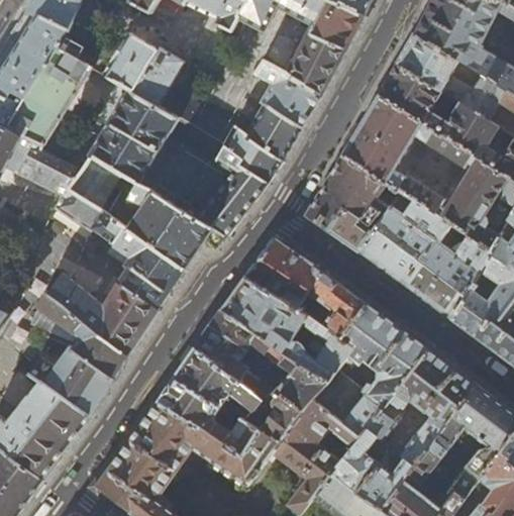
[(0,96),(6,99),(18,106),(53,46),(63,30),(65,30),(75,9),(79,0),(131,0),(130,1),(150,11),(153,6),(157,0),(28,0),(27,3),(24,9),(15,24),(6,37),(0,47),(0,96)]
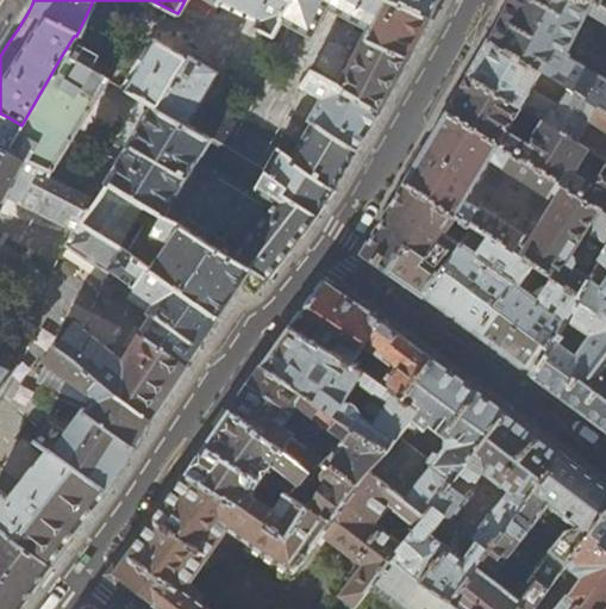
[(185,0),(181,7),(188,10),(193,0),(208,0),(216,4),(217,0),(185,0)]
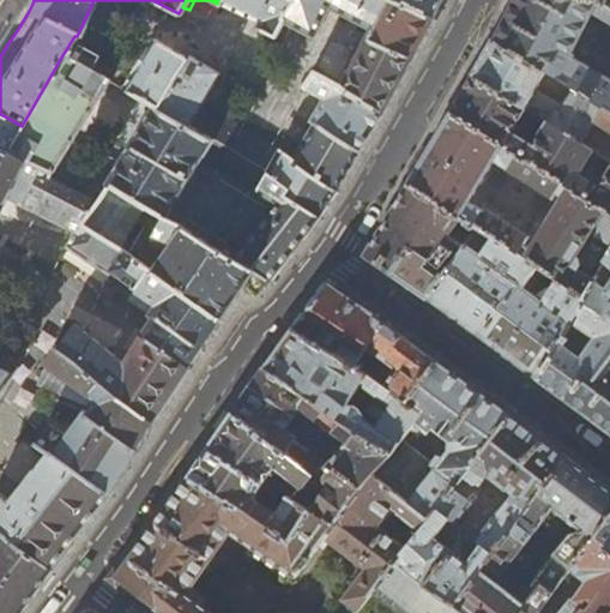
[(218,0),(217,4),(257,22),(254,26),(273,37),(282,20),(291,0),(218,0)]
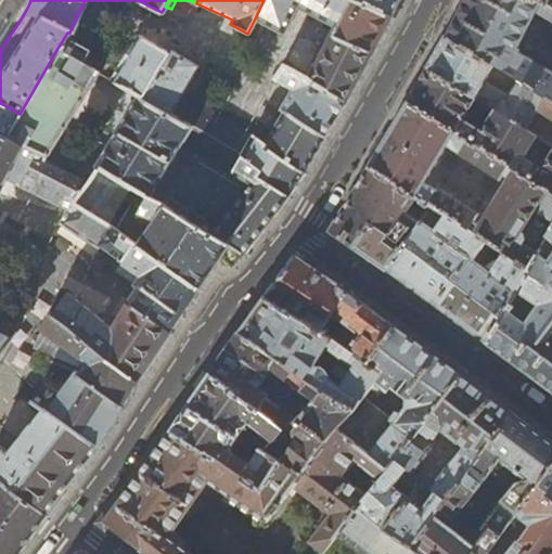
[(264,0),(255,18),(265,24),(265,25),(281,34),(295,7),(333,26),(306,76),(344,101),(357,78),(389,22),(398,4),(400,0),(264,0)]
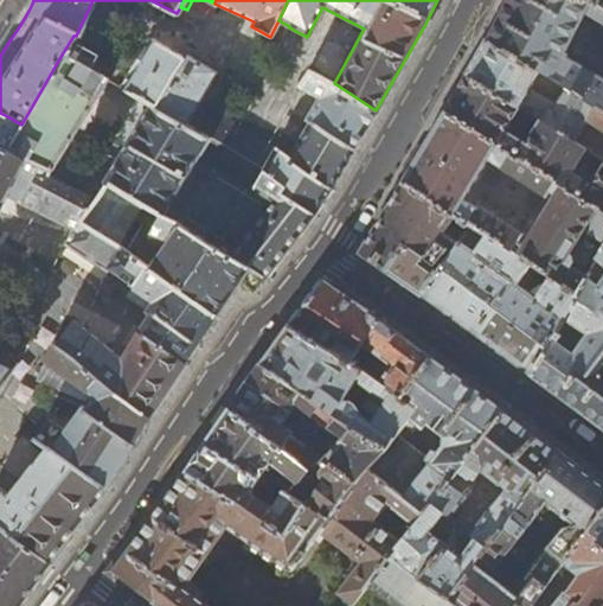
[(499,11),(483,39),(566,88),(602,112),(602,82),(564,57),(566,53),(562,50),(581,12),(602,24),(602,10),(592,5),(585,0),(504,0),(502,2),(499,11)]
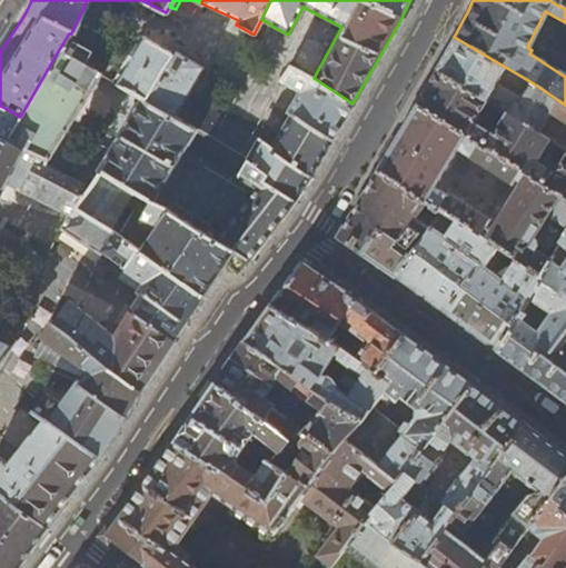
[(549,0),(556,5),(565,9),(565,0),(549,0)]
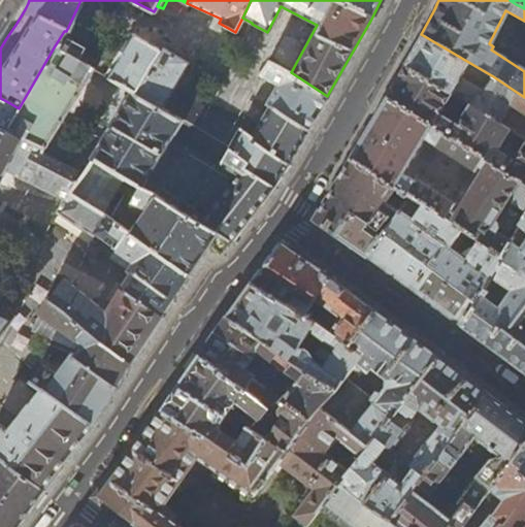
[(413,51),(403,65),(449,94),(469,106),(497,124),(510,103),(524,112),(524,97),(493,76),(421,34),(413,51)]
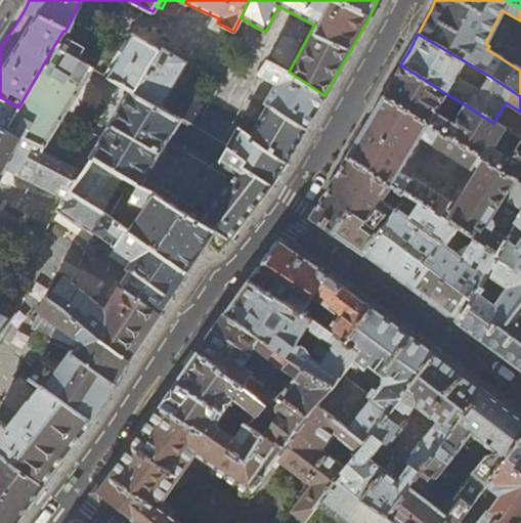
[(104,77),(128,91),(198,130),(206,112),(170,89),(184,64),(171,56),(175,49),(156,38),(150,47),(128,35),(104,77)]
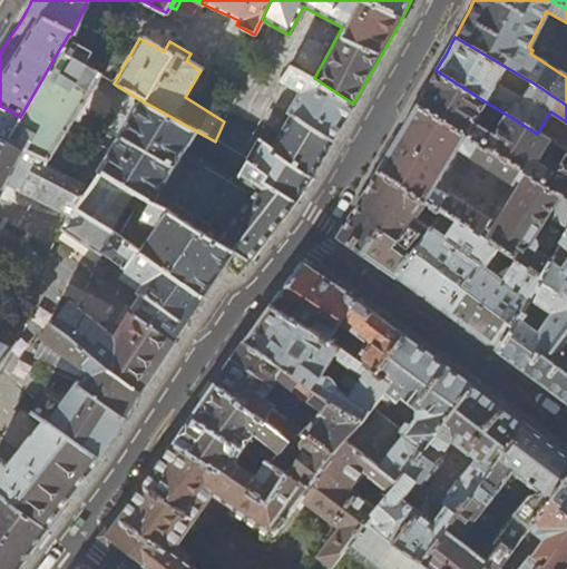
[(98,75),(58,51),(20,117),(6,141),(18,149),(46,162),(98,75)]
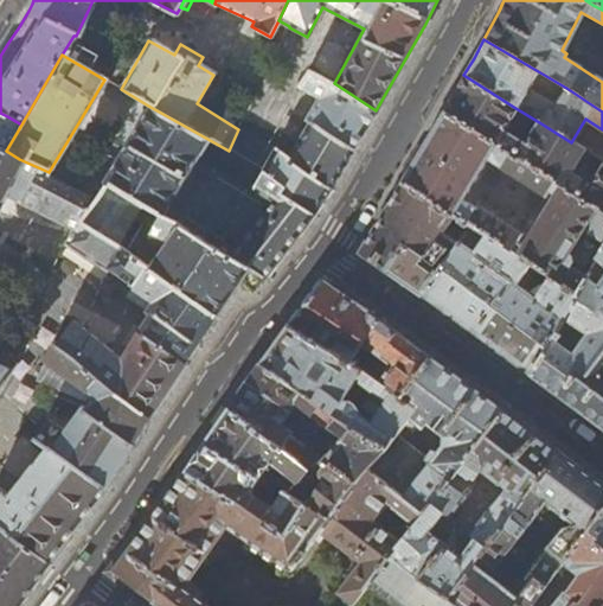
[(366,128),(376,110),(334,83),(307,75),(303,85),(319,94),(312,109),(305,120),(309,122),(353,148),(361,135),(366,128)]
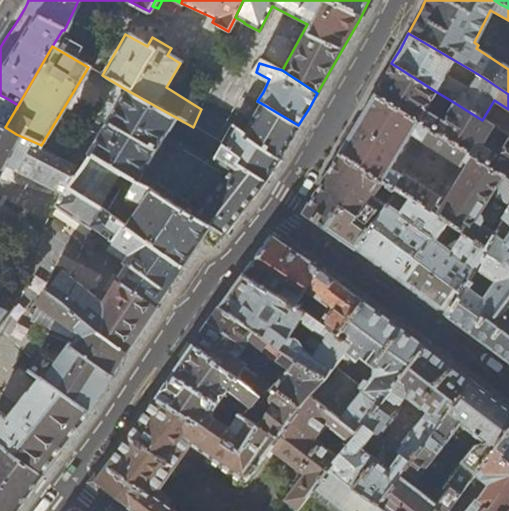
[(381,80),(373,94),(508,179),(508,136),(497,155),(479,144),(491,126),(482,120),(455,103),(442,120),(424,110),(435,91),(391,63),(381,80)]
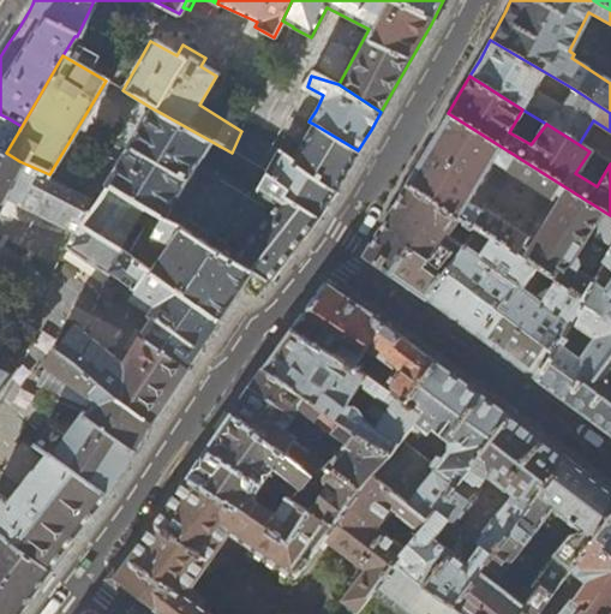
[(300,237),(315,216),(334,190),(345,173),(358,150),(313,124),(291,162),(264,145),(241,131),(232,153),(150,107),(123,161),(101,195),(100,196),(81,225),(117,251),(141,207),(159,218),(147,243),(162,254),(149,273),(220,321),(234,298),(241,286),(255,296),(256,293),(263,285),(289,252),(300,237)]
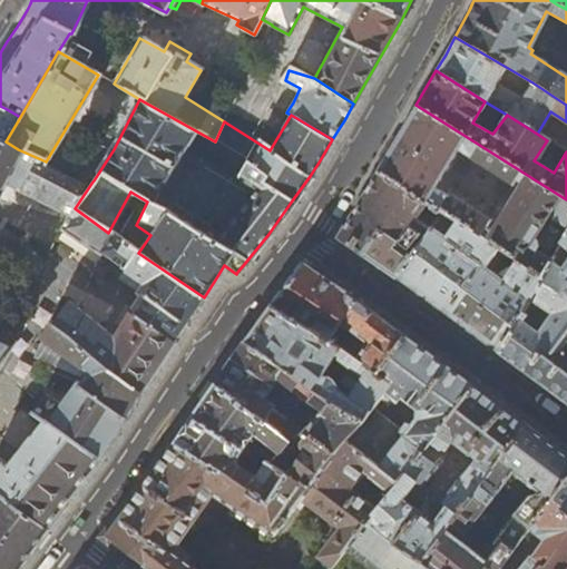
[(566,231),(566,199),(416,105),(393,141),(377,172),(439,212),(500,251),(512,258),(539,275),(566,231)]
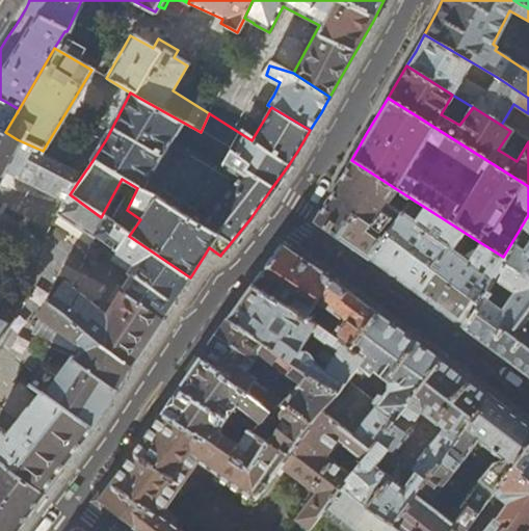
[(0,170),(4,163),(0,161),(0,150),(9,154),(17,139),(5,132),(19,109),(6,102),(0,99),(0,170)]
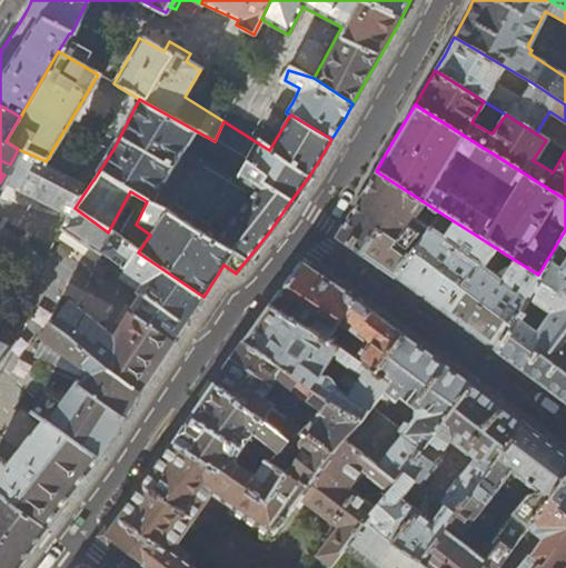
[(89,370),(136,399),(147,381),(166,352),(174,339),(179,331),(204,297),(138,252),(122,241),(108,232),(75,208),(92,181),(46,161),(18,149),(10,165),(0,160),(0,172),(5,175),(0,182),(70,216),(62,229),(98,255),(99,252),(109,259),(121,267),(119,270),(120,271),(117,278),(138,292),(136,295),(140,298),(137,302),(112,338),(66,301),(41,336),(89,370)]
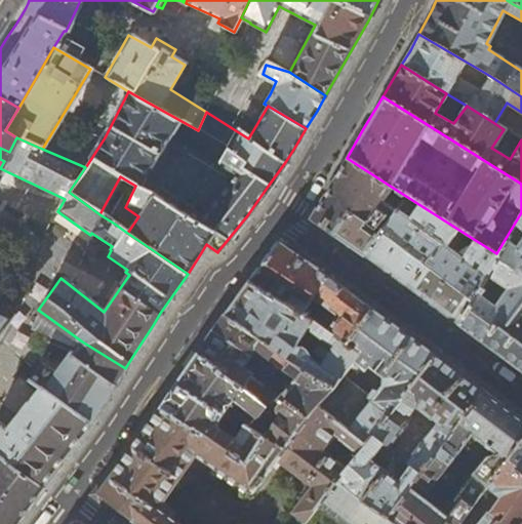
[(340,240),(362,256),(383,227),(368,216),(371,212),(386,223),(404,195),(347,158),(326,192),(310,218),(340,240)]
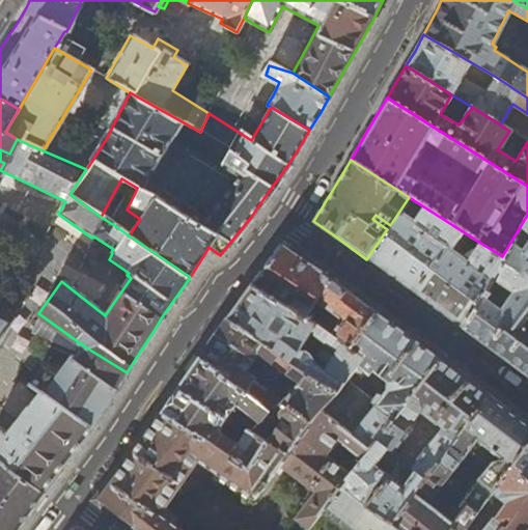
[(424,300),(462,327),(480,296),(492,277),(502,256),(477,241),(467,258),(455,250),(466,233),(409,197),(390,225),(387,229),(366,259),(411,290),(424,300)]
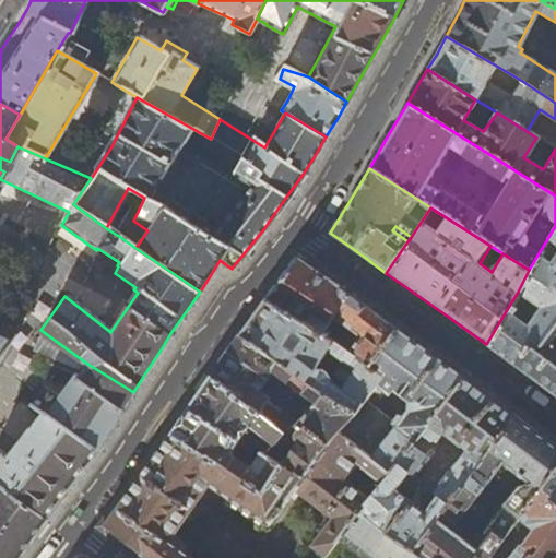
[(555,395),(555,226),(529,270),(518,292),(539,307),(525,325),(506,311),(486,344),(555,395)]
